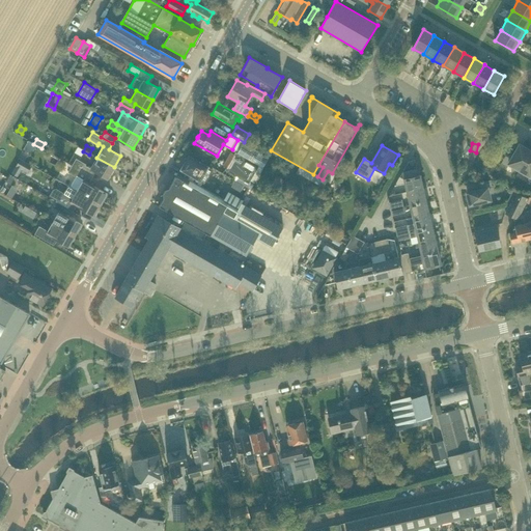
[(530,150),(525,147),(524,147),(520,145),(512,157),(507,154),(501,164),(507,168),(509,164),(520,170),(530,150)]
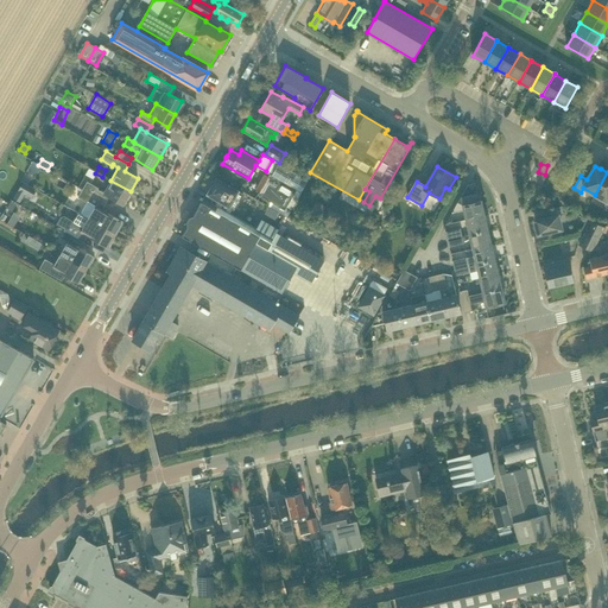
[(399,172),(396,181),(401,183),(405,176),(399,172)]
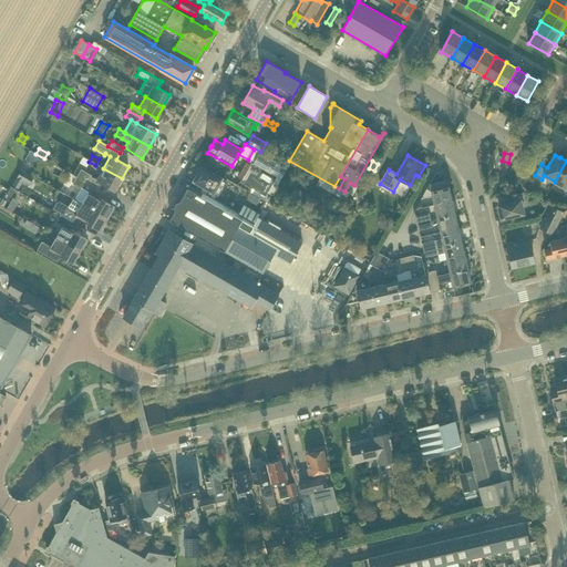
[(566,161),(555,182),(566,188),(564,192),(566,194),(566,161)]
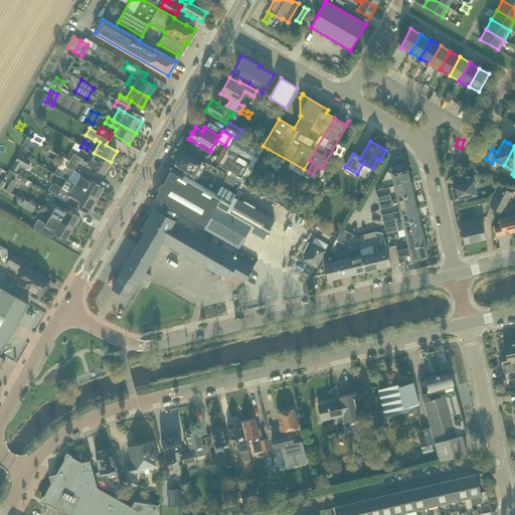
[(241,178),(251,161),(229,148),(219,165),(241,178)]
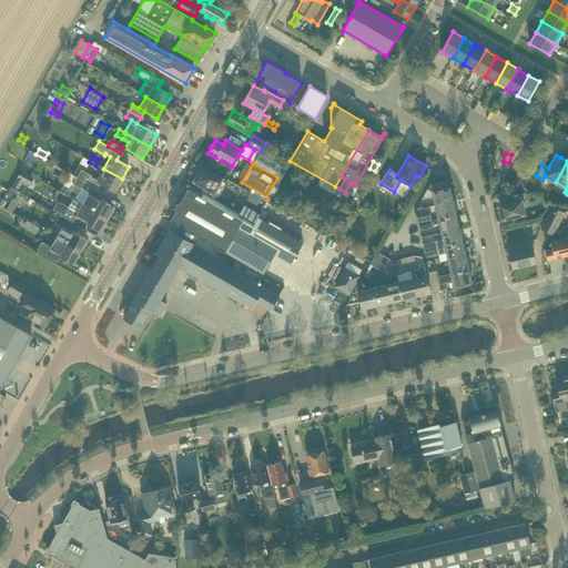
[(201,166),(194,178),(204,184),(200,191),(216,200),(227,182),(214,174),(201,166)]
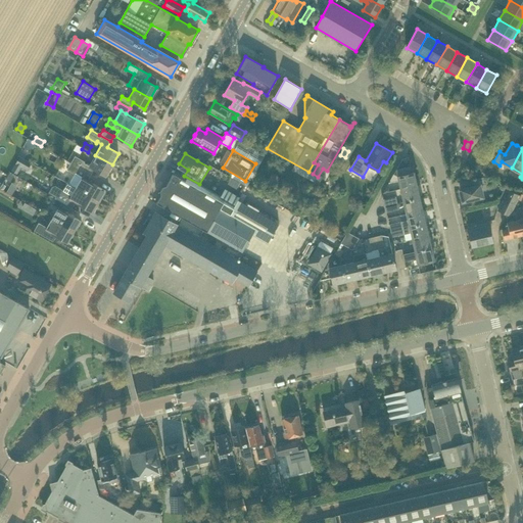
[(105,176),(112,164),(95,155),(89,165),(85,163),(85,161),(75,156),(70,163),(91,175),(94,169),(105,176)]
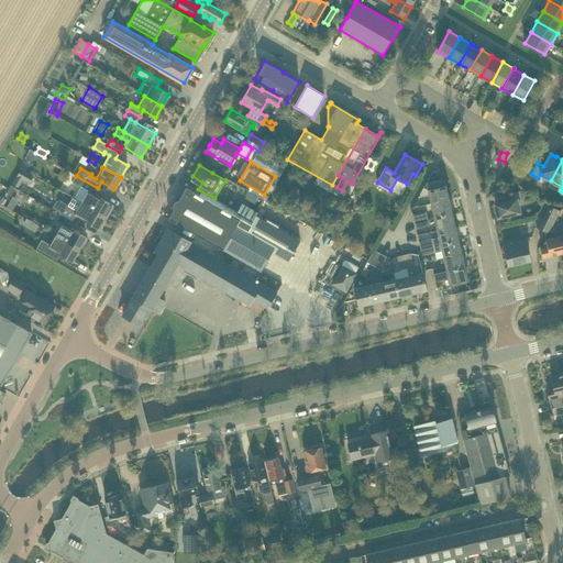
[(22,168),(12,184),(19,187),(23,179),(29,183),(33,175),(22,168)]
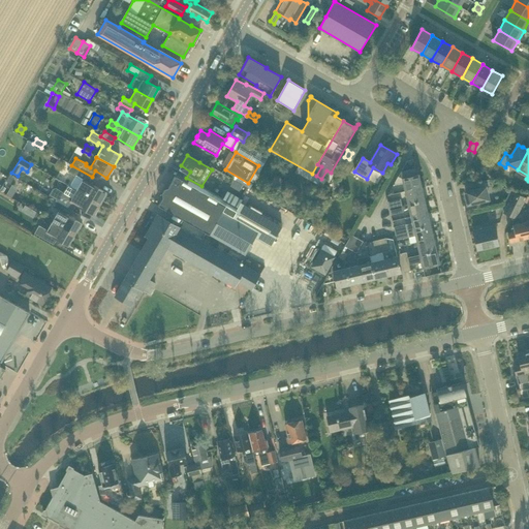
[(402,179),(405,191),(422,187),(419,175),(417,175),(413,159),(407,160),(398,176),(402,179)]
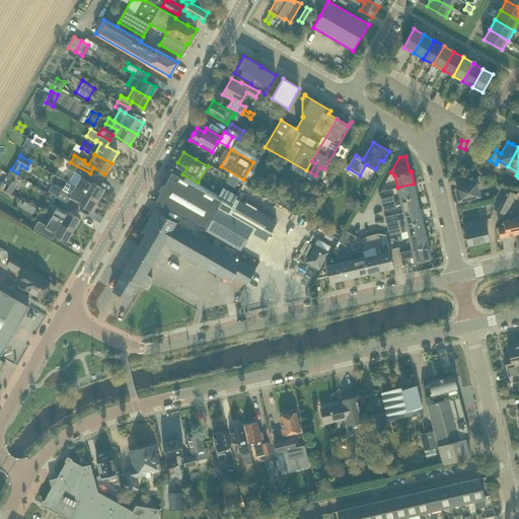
[(87,179),(90,173),(70,162),(67,168),(76,174),(77,173),(82,176),(76,187),(98,200),(104,189),(87,179)]
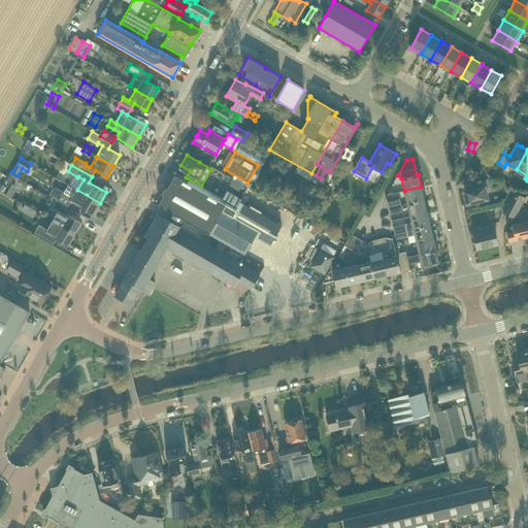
[(163,196),(158,205),(209,234),(245,254),(255,236),(258,231),(232,217),(237,207),(223,198),(201,186),(186,177),(176,172),(167,188),(164,189),(162,193),(163,196)]
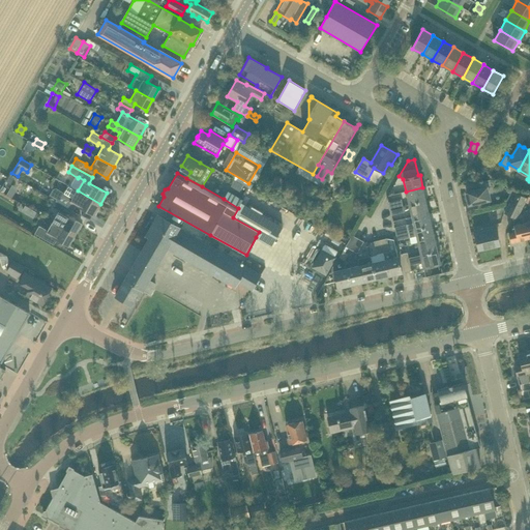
[(336,180),(331,184),(334,192),(341,187),(336,180)]
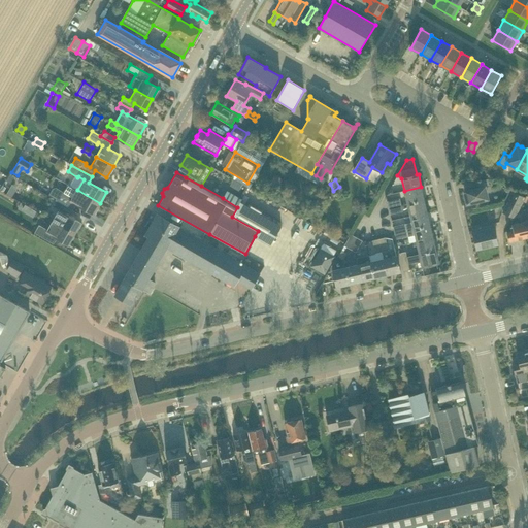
[(477,189),(465,192),(466,196),(465,196),(467,204),(476,202),(476,201),(488,199),(485,188),(490,186),(489,179),(476,182),(477,189)]
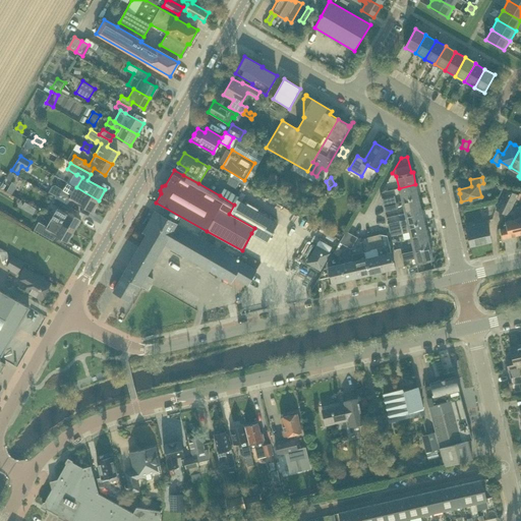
[(402,200),(418,196),(415,184),(399,188),(402,200)]
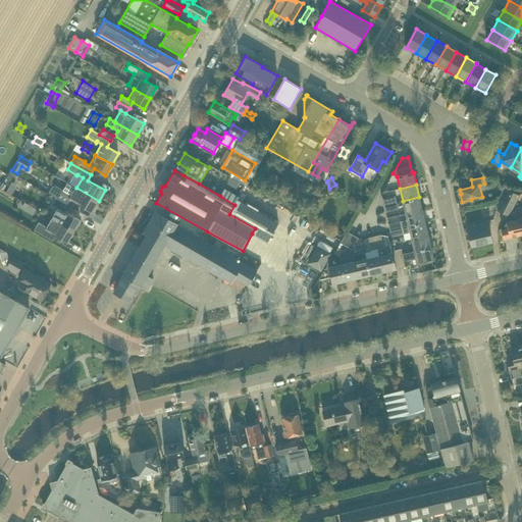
[(72,207),(75,202),(70,199),(71,196),(62,191),(62,189),(56,186),(53,187),(50,192),(58,197),(57,199),(72,207)]
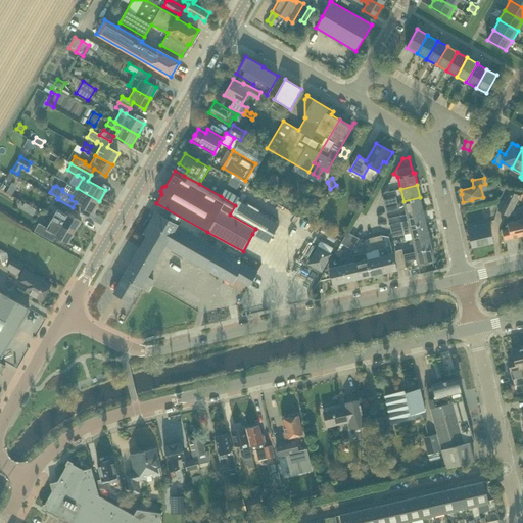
[(76,202),(93,212),(99,201),(77,188),(72,196),(70,199),(76,202)]
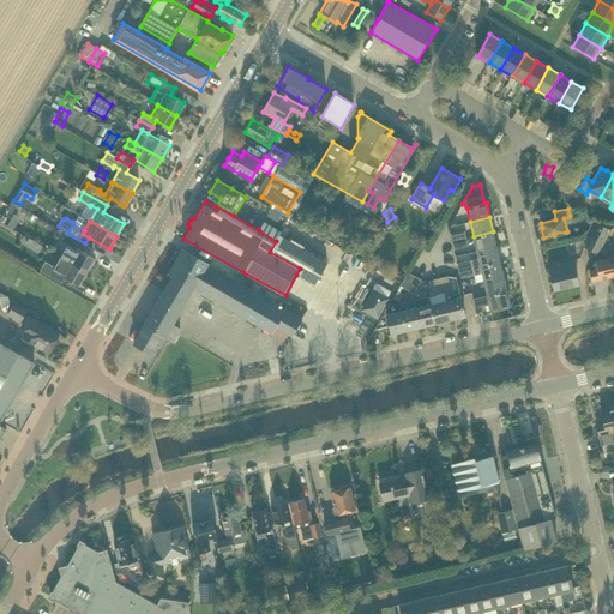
[(265,222),(259,230),(276,241),(280,235),(282,232),(265,222)]
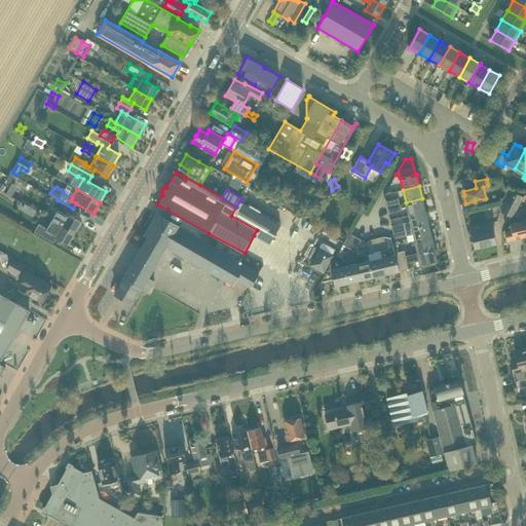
[(513,218),(523,197),(511,191),(501,212),(513,218)]
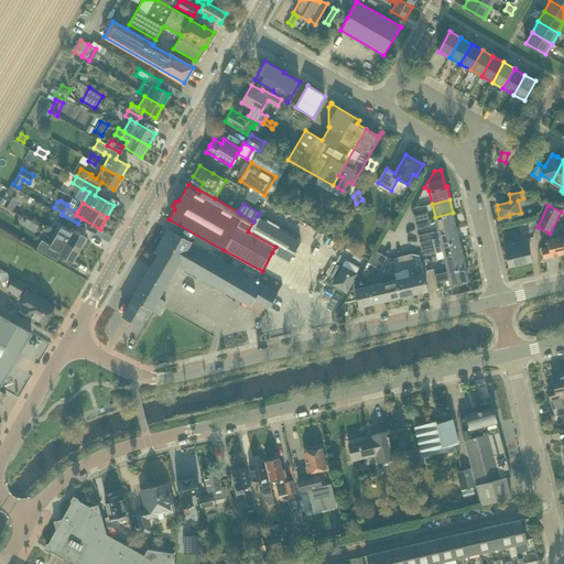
[(415,223),(429,219),(427,212),(413,215),(415,223)]
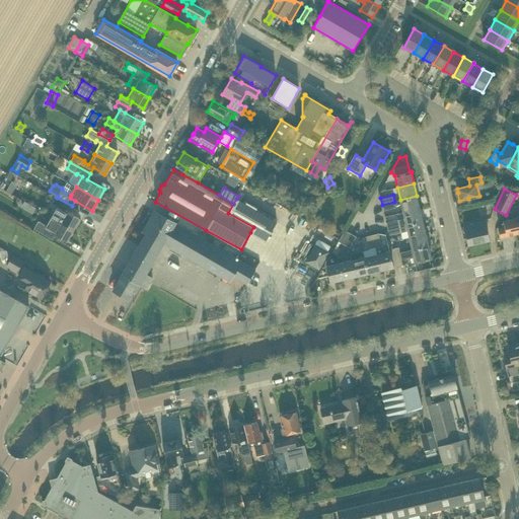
[(403,213),(420,209),(417,196),(400,200),(403,213)]
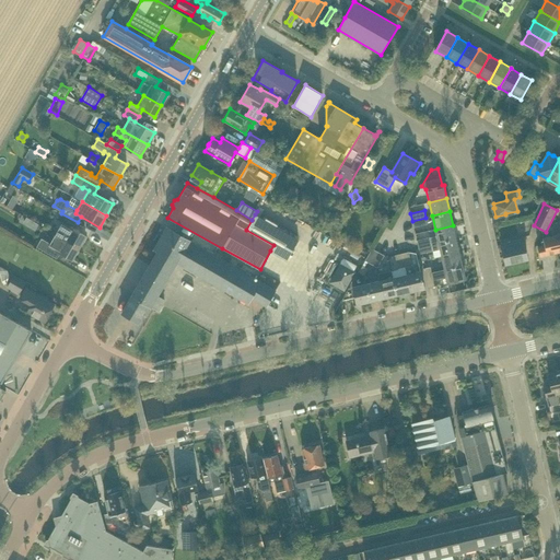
[(78,222),(61,213),(58,219),(62,222),(55,234),(79,247),(81,244),(83,243),(85,238),(85,236),(86,235),(73,229),(78,222)]
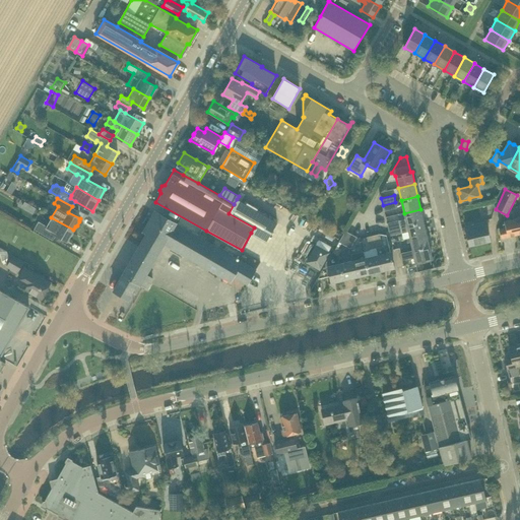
[(254,228),(251,233),(266,242),(277,222),(237,199),(234,204),(229,213),(254,228)]
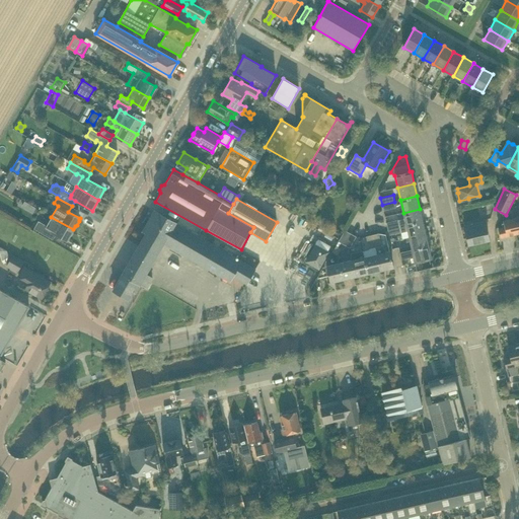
[(382,205),(383,211),(396,208),(394,202),(382,205)]
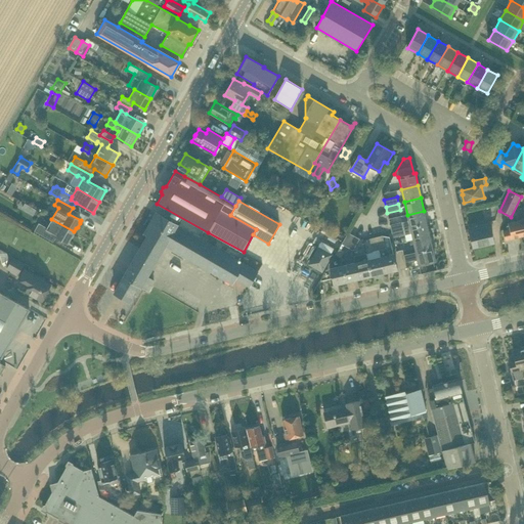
[(392,231),(427,223),(424,211),(407,215),(408,220),(390,225),(392,231)]
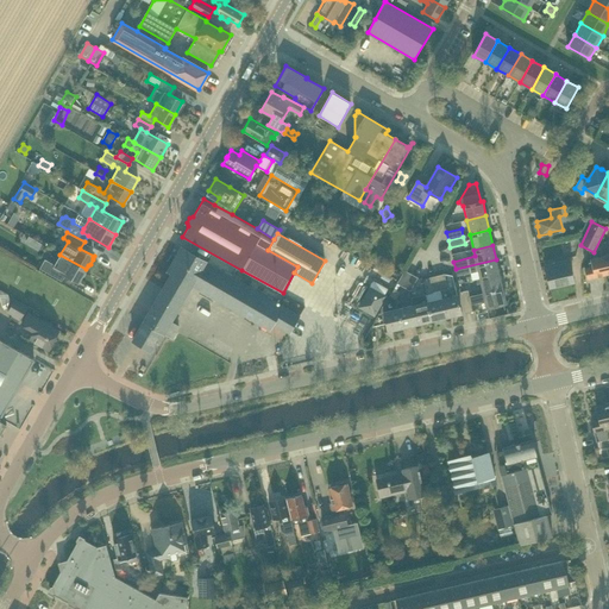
[(299,315),(181,248),(168,270),(171,272),(132,339),(150,350),(156,340),(158,343),(163,332),(170,321),(192,284),(269,330),(274,322),(289,332),(299,315)]
